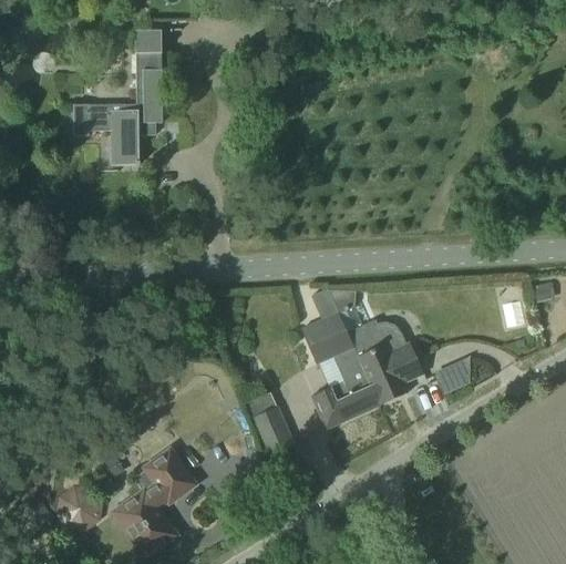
[(111,130),(112,164),(140,163),(140,133),(157,133),(156,121),(163,121),(162,28),(136,29),(137,103),(74,104),(74,134),(90,134),(90,130),(111,130)]
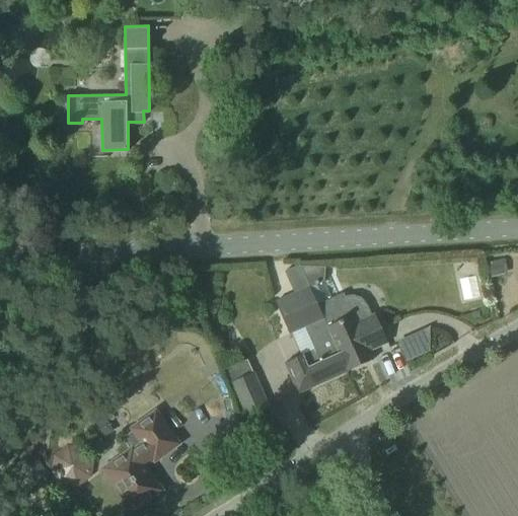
[(504,258),(489,260),(492,274),(506,271),(504,258)]
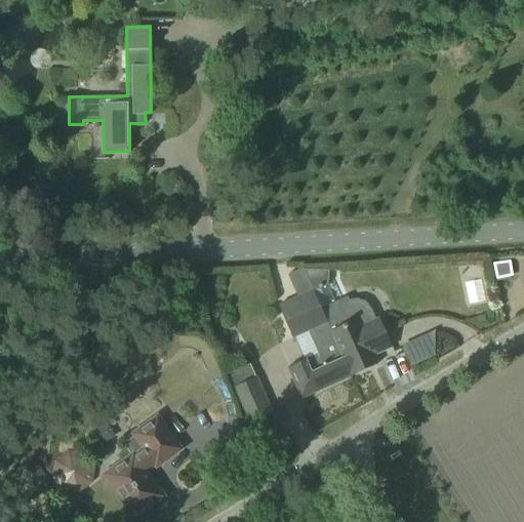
[(329,270),(305,269),(313,288),(314,288),(328,282),(329,270)]
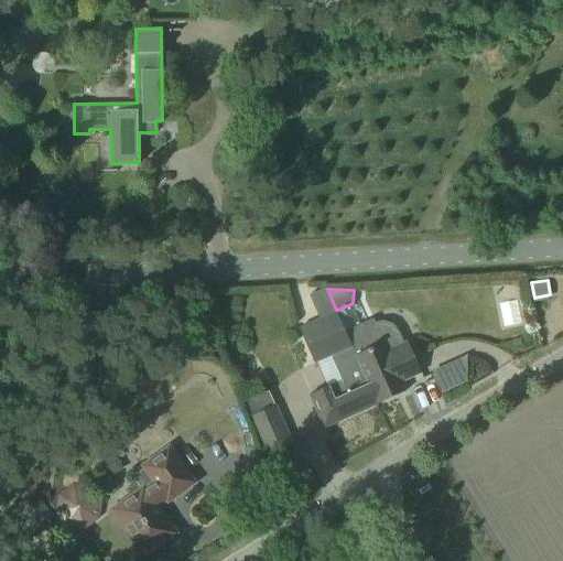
[(336,310),(300,325),(301,328),(315,363),(334,354),(349,347),(343,330),(345,328),(337,310),(336,310)]
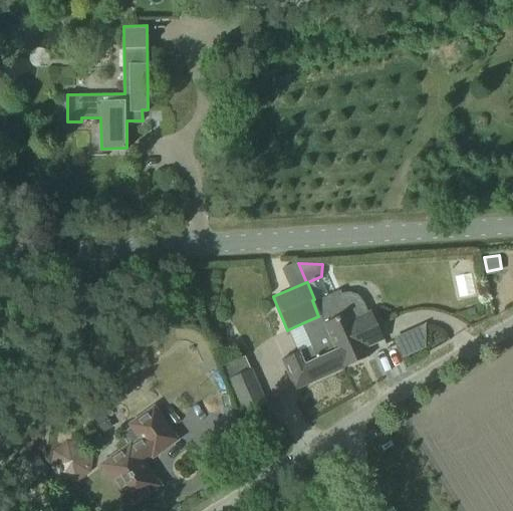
[(313,343),(283,356),(296,387),(344,364),(344,365),(370,354),(366,344),(385,336),(372,309),(368,311),(364,300),(358,293),(350,290),(342,291),(341,288),(314,299),(312,300),(318,316),(304,322),(313,343)]
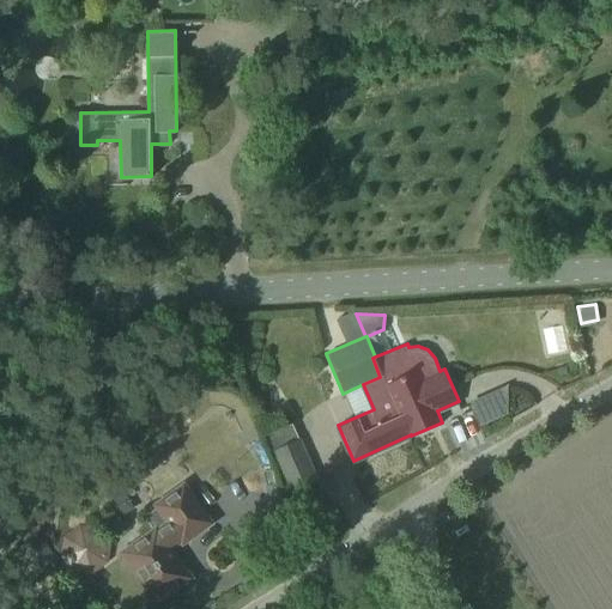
[(262,436),(288,489),(317,475),(294,421),(262,436)]
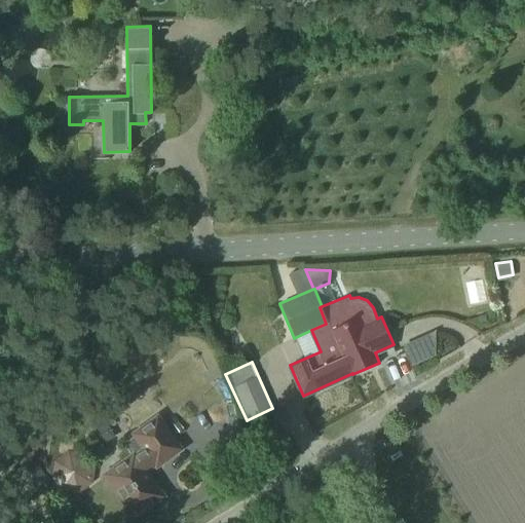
[(107,474),(136,514),(162,494),(144,468),(155,459),(157,462),(180,447),(158,417),(136,433),(137,434),(125,442),(135,454),(107,474)]
